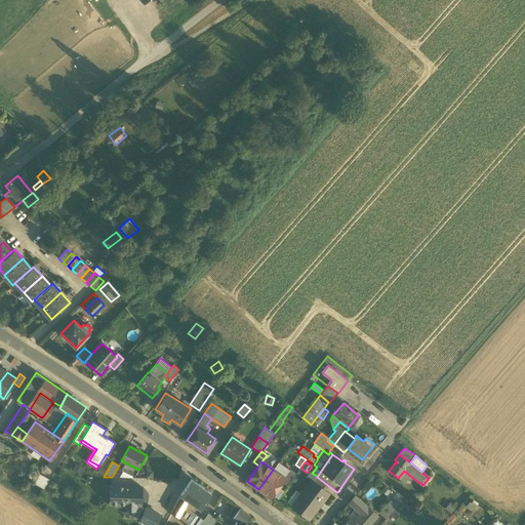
[(135,476),(138,470),(125,462),(121,471),(122,472),(124,472),(125,470),(135,476)]
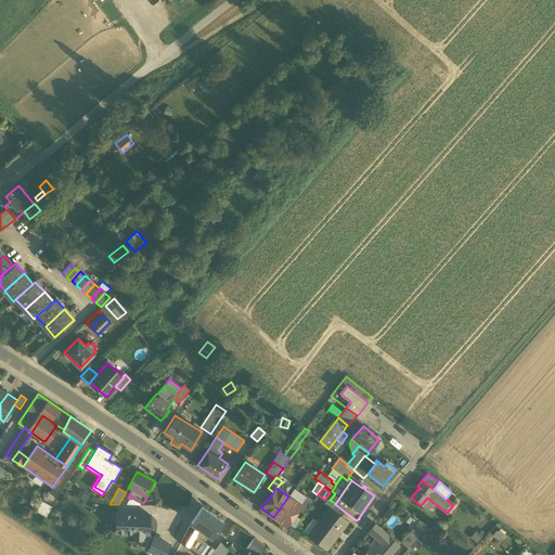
[(300,505),(305,499),(306,497),(294,489),(288,497),(300,505)]
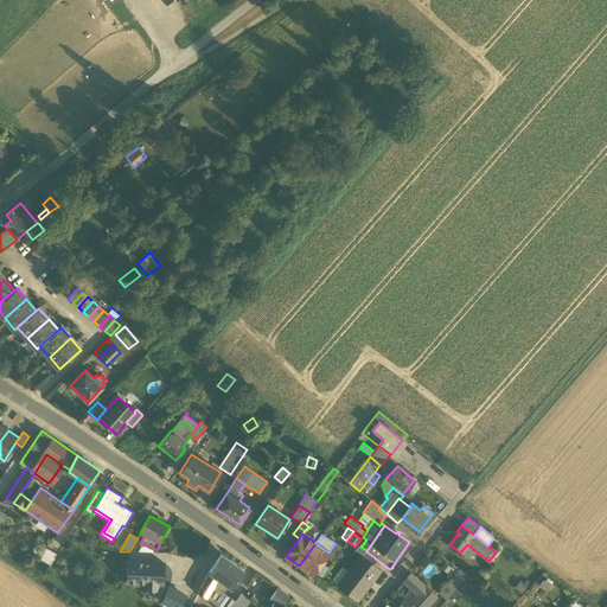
[(82,544),(95,547),(97,542),(87,536),(82,544)]
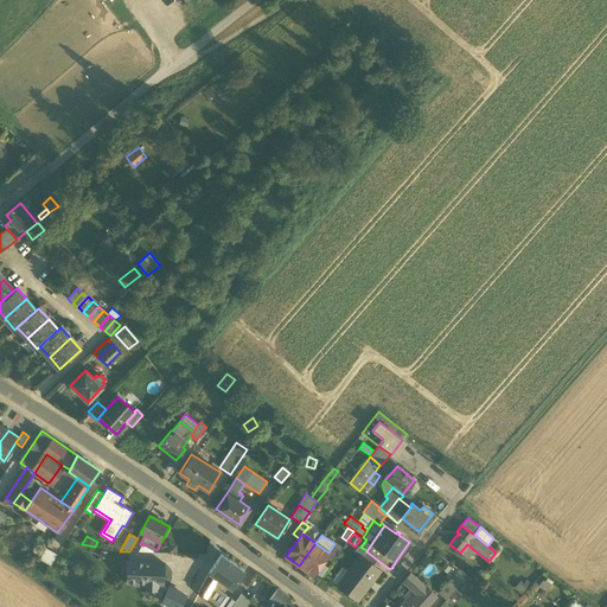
[(144,545),(141,545),(138,553),(155,553),(157,550),(145,543),(144,545)]
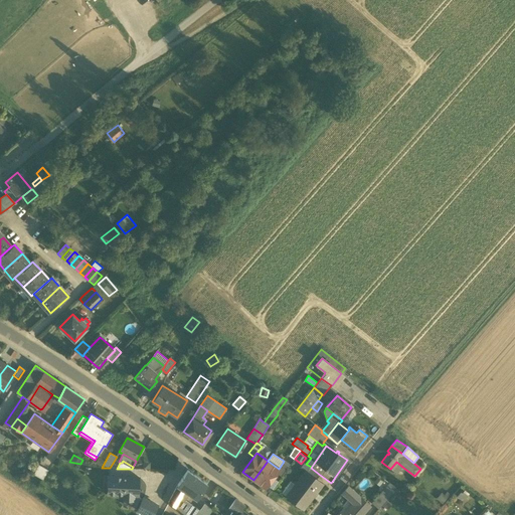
[(279,469),(268,461),(253,480),(265,489),(267,486),(273,478),(277,473),(280,469),(279,469)]
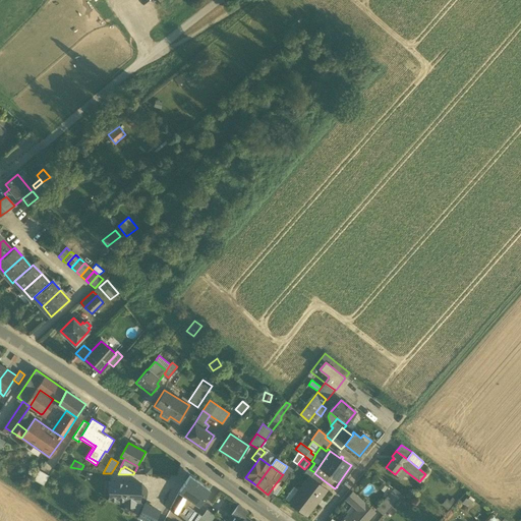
[(314,472),(309,469),(307,467),(303,472),(309,476),(310,477),(314,472)]
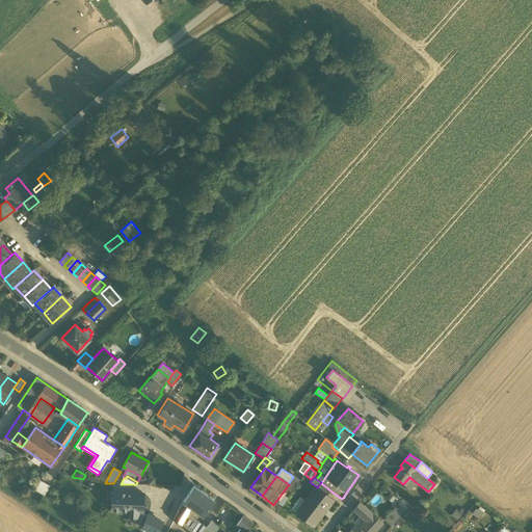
[(409,477),(403,484),(410,489),(416,482),(409,477)]
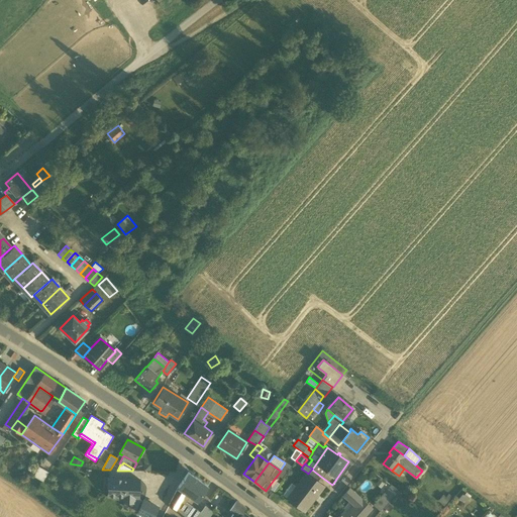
[(278,475),(283,479),(290,469),(284,464),(280,471),(281,471),(278,475)]
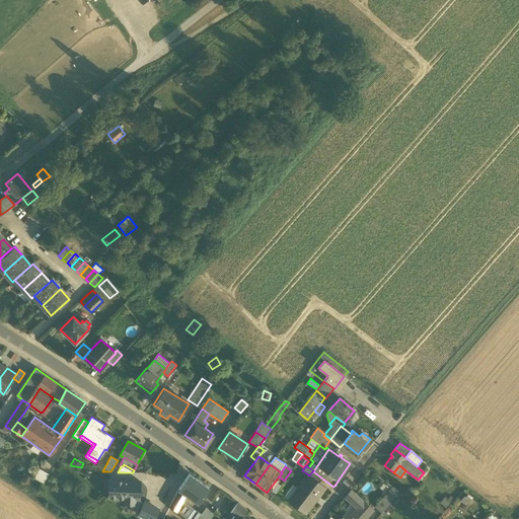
[(33,478),(44,484),(49,474),(40,468),(33,478)]
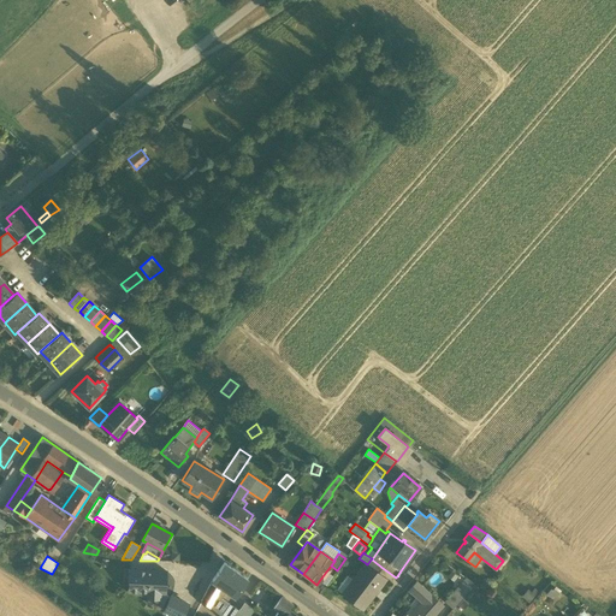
[(367,564),(378,574),(383,568),(372,560),(372,558),(367,564)]
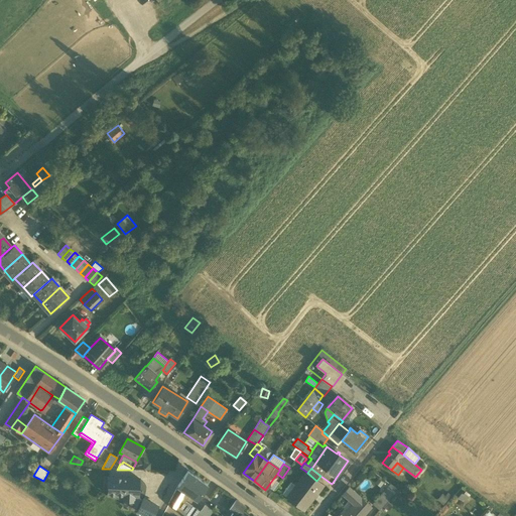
[(187,472),(177,486),(184,491),(189,495),(197,500),(207,485),(187,472)]
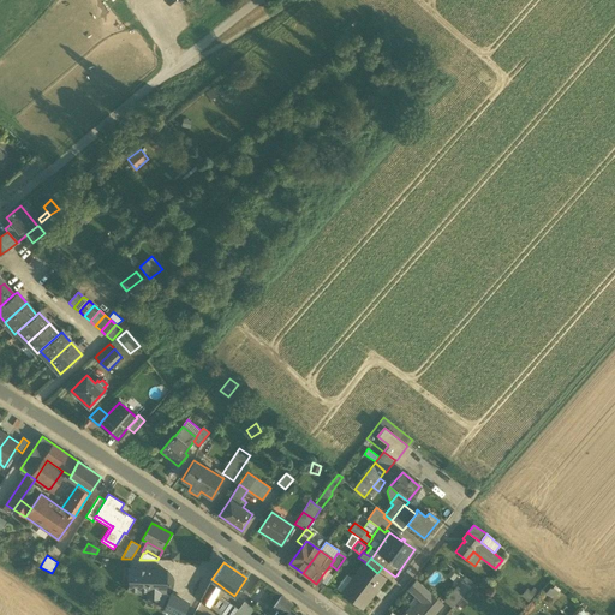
[(341,592),(360,608),(376,587),(377,589),(386,578),(377,573),(366,563),(365,562),(352,579),(342,592),(341,592)]
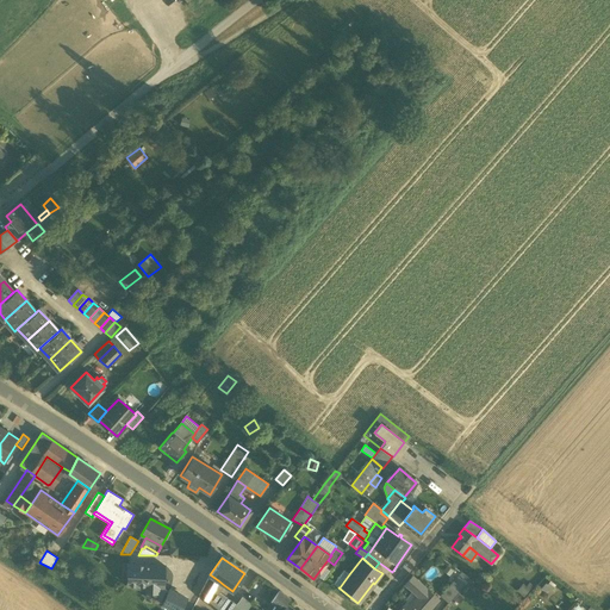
[(145,592),(159,593),(159,587),(163,587),(165,566),(129,564),(128,585),(145,586),(145,592)]
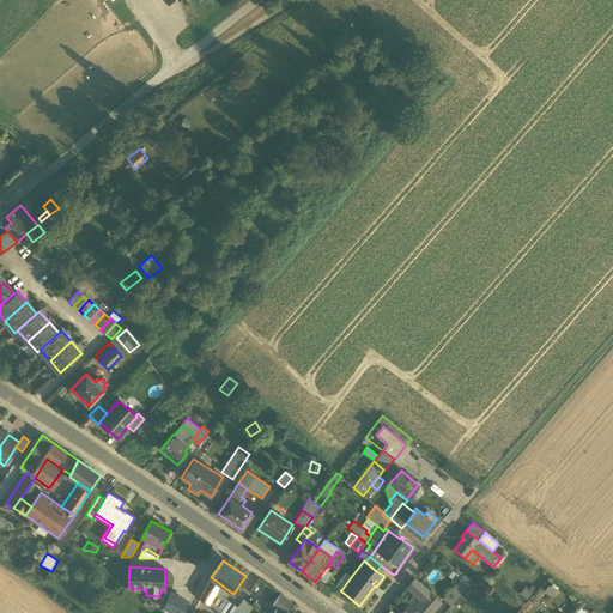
[(331,572),(325,569),(317,578),(323,582),(331,572)]
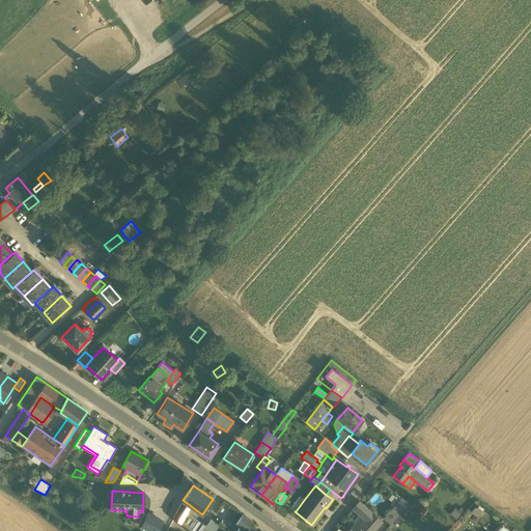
[(290,508),(295,511),(296,511),(304,500),(299,497),(290,508)]
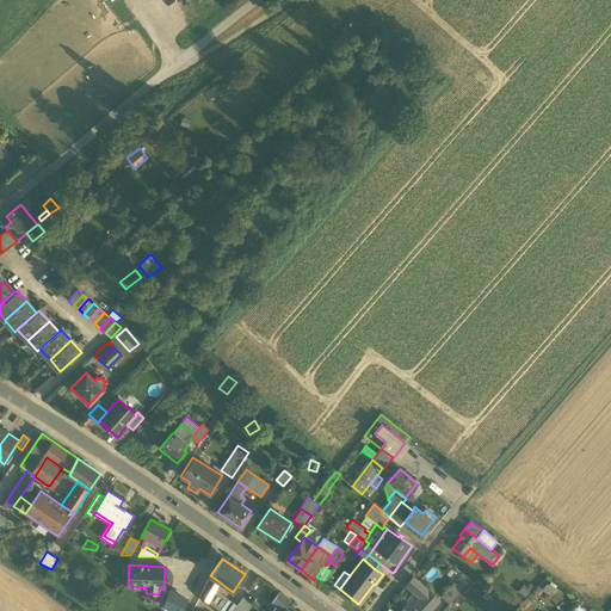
[(442,597),(449,604),(454,599),(458,593),(470,579),(462,573),(458,576),(461,579),(452,587),(451,586),(442,597)]
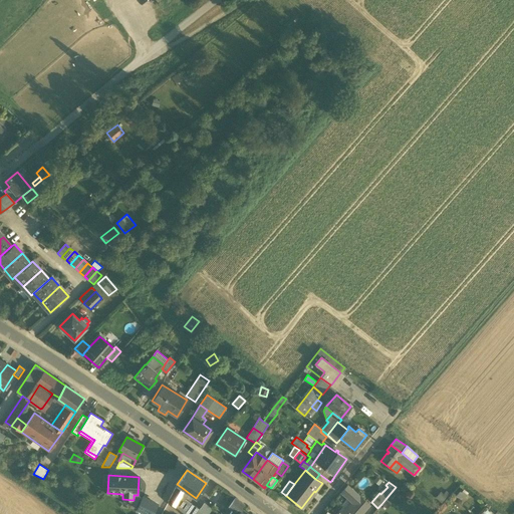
[(175,507),(184,489),(177,484),(168,502),(175,507)]
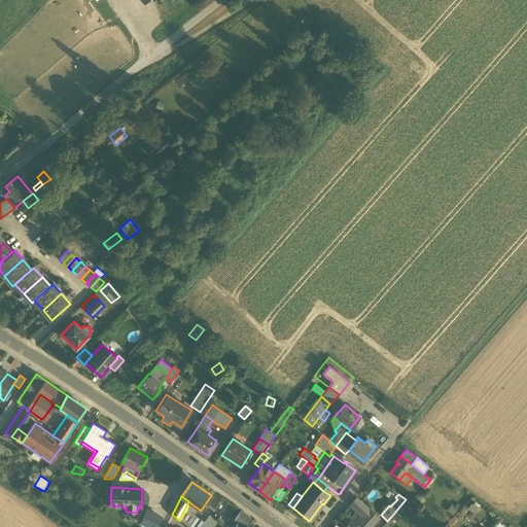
[(345,526),(370,526),(379,518),(369,508),(356,498),(350,504),(362,517),(360,518),(356,524),(352,520),(345,526)]
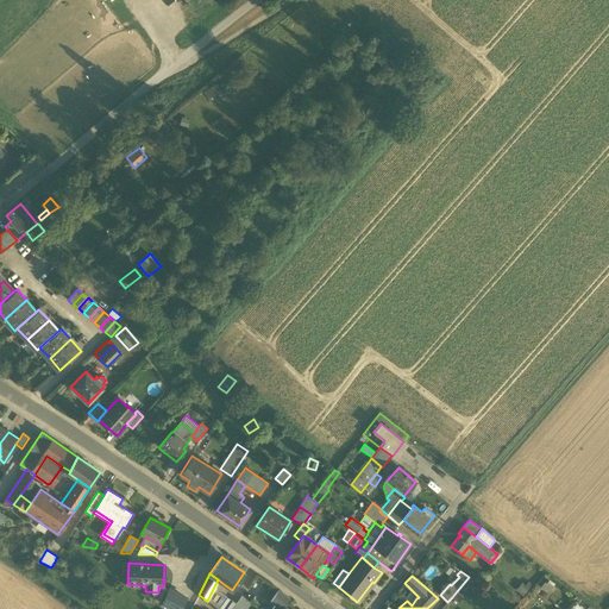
[(218,579),(207,601),(211,603),(218,608),(226,597),(218,591),(224,584),(218,579)]
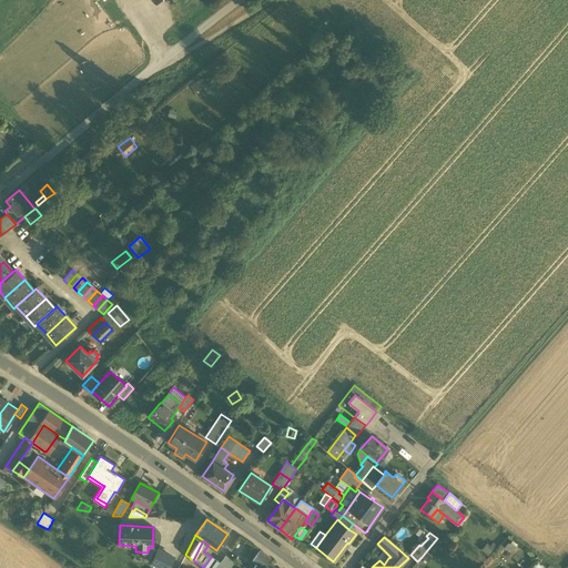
[(487,556),(496,546),(493,543),(489,546),(486,544),(480,550),(487,556)]
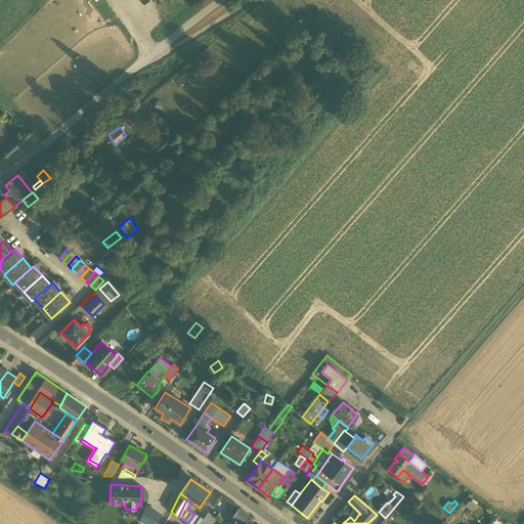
[(141,516),(145,508),(140,505),(136,505),(136,510),(135,516),(141,516)]
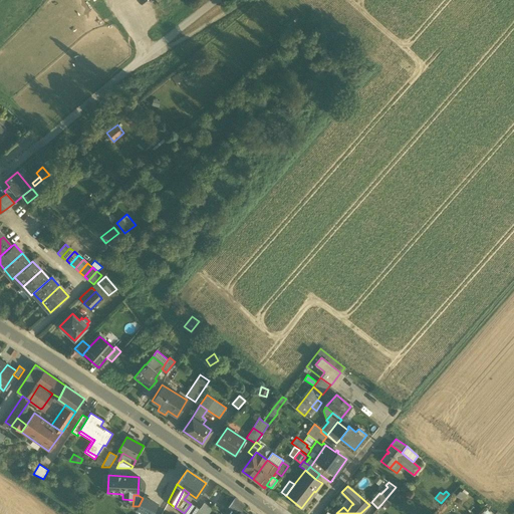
[(137,510),(145,513),(152,513),(157,504),(143,498),(139,506),(137,510)]
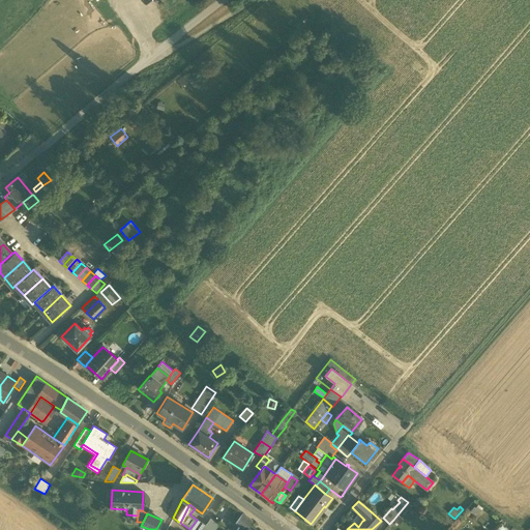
[(236,523),(240,526),(244,529),(248,525),(253,521),(242,513),(236,523)]
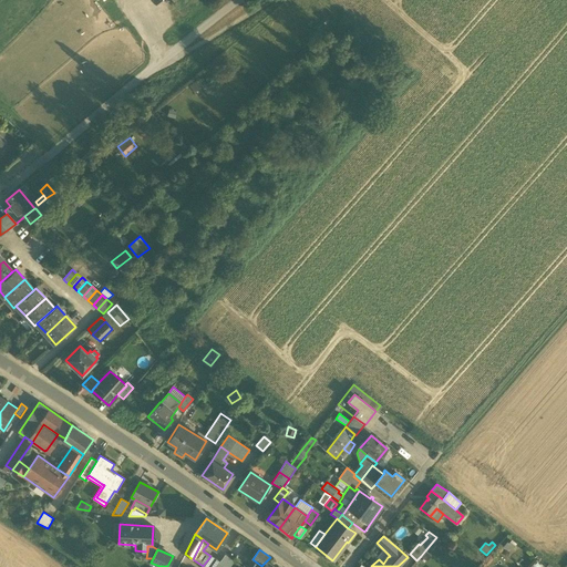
[(431,556),(425,550),(421,556),(426,562),(431,556)]
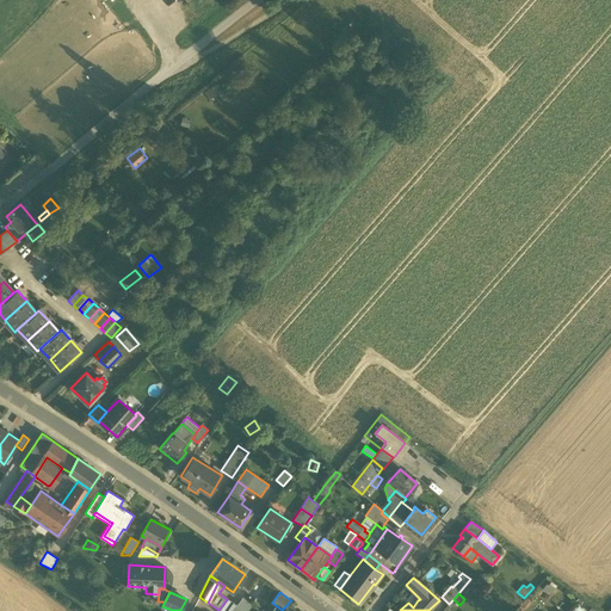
[(405,600),(408,603),(413,608),(418,600),(411,594),(405,600)]
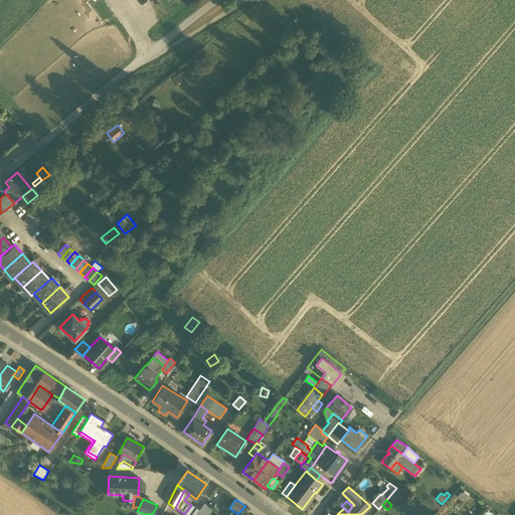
[(203,513),(202,514),(204,514),(208,514),(212,509),(204,503),(199,510),(203,513)]
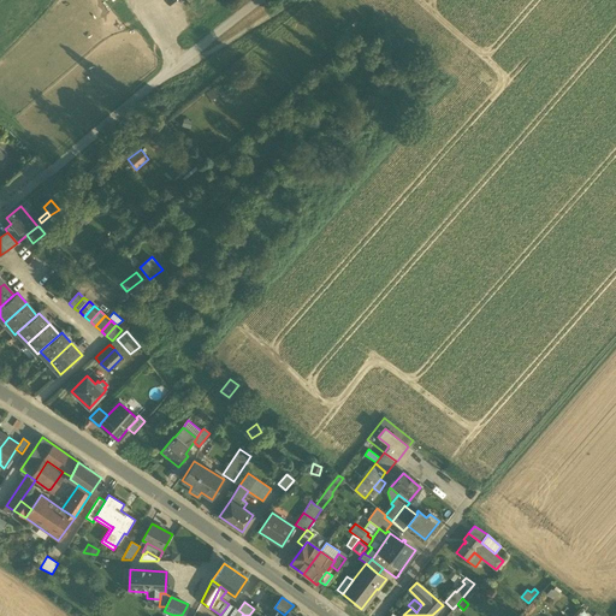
[(229,604),(220,615),(231,615),(237,609),(229,604)]
